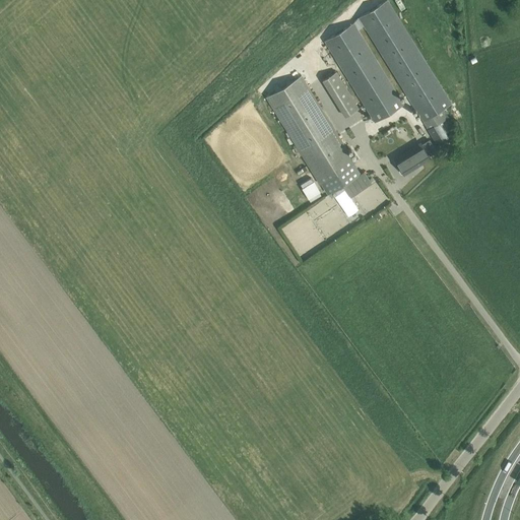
[(388,0),(384,0),(359,16),(423,121),(443,108),(451,103),(388,0)]
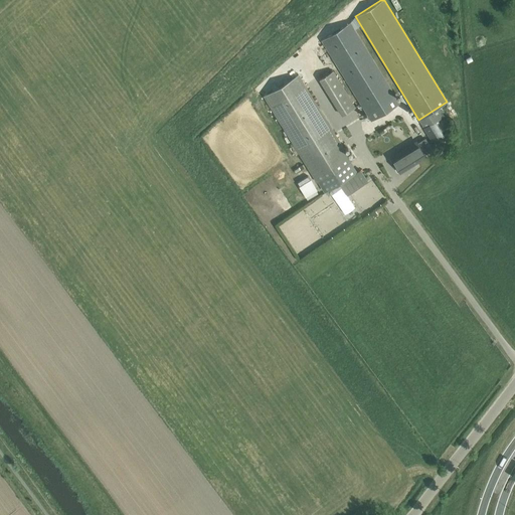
[(399,102),(350,21),(321,39),(370,120),(399,102)]
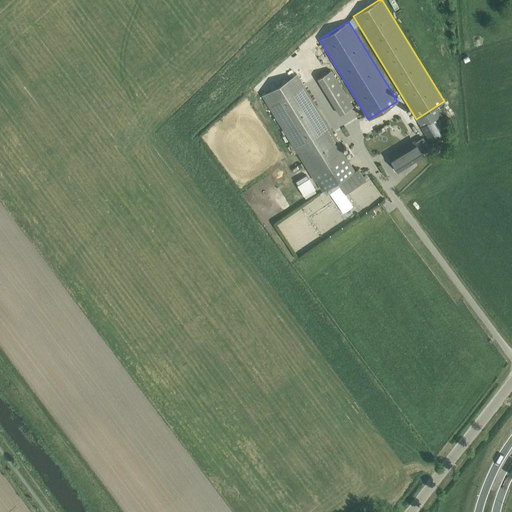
[(339,114),(353,105),(331,69),(317,78),(339,114)]
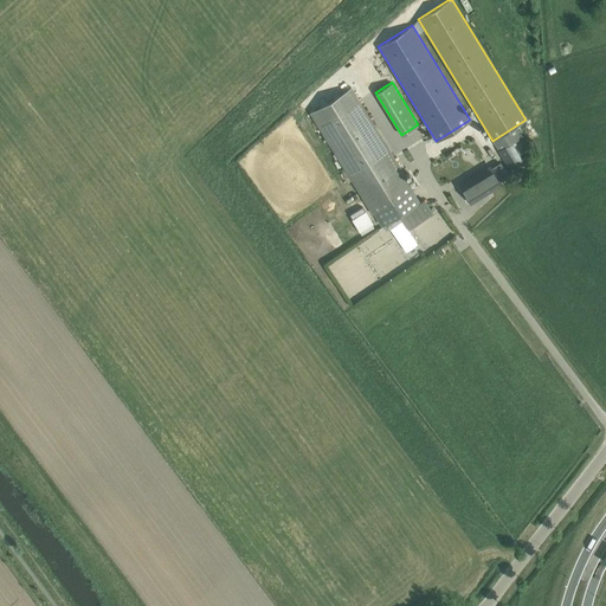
[(352,86),(310,113),(372,213),(378,211),(412,189),(413,188),(352,86)]
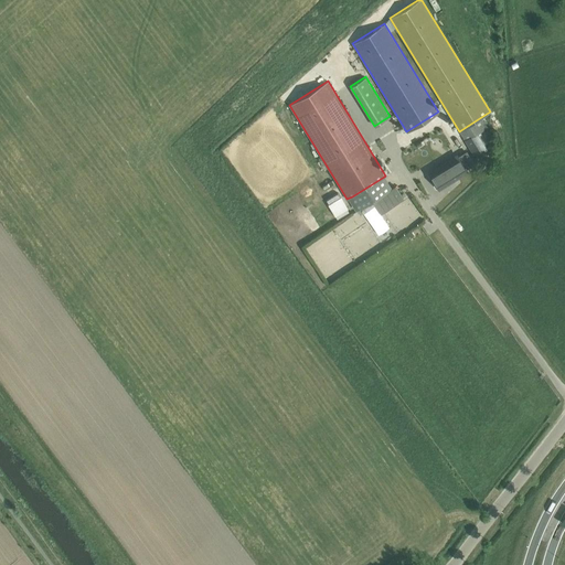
[(481,117),(459,131),(465,139),(464,139),(475,157),(487,149),(483,145),(489,141),(487,138),(492,136),(488,128),(478,134),(477,132),(488,126),(481,117)]
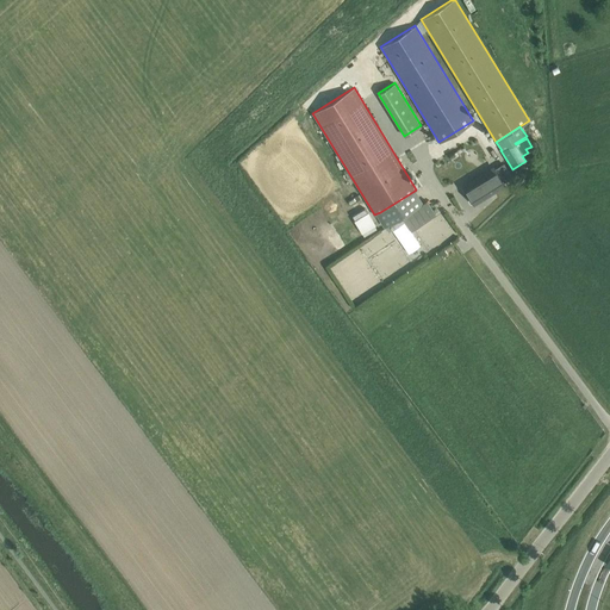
[(504,185),(498,174),(492,166),(462,185),(467,193),(473,203),(474,203),(473,200),(502,182),(503,185),(504,185)]
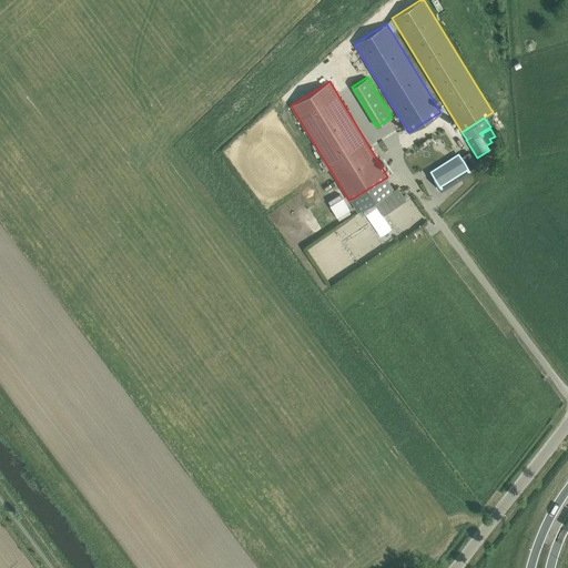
[(386,178),(354,198),(361,209),(393,189),(386,178)]
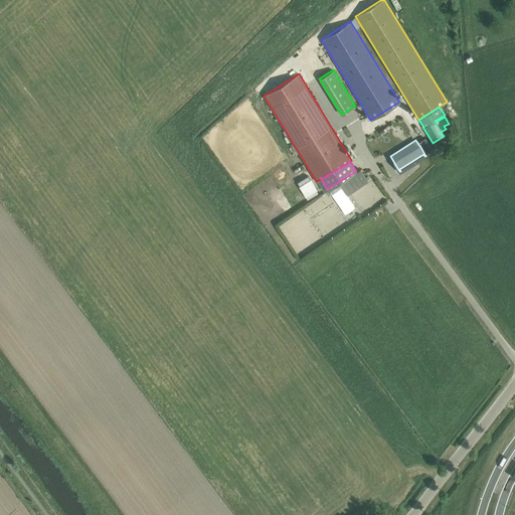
[(356,171),(327,189),(330,194),(341,186),(347,195),(368,181),(360,169),(356,171)]
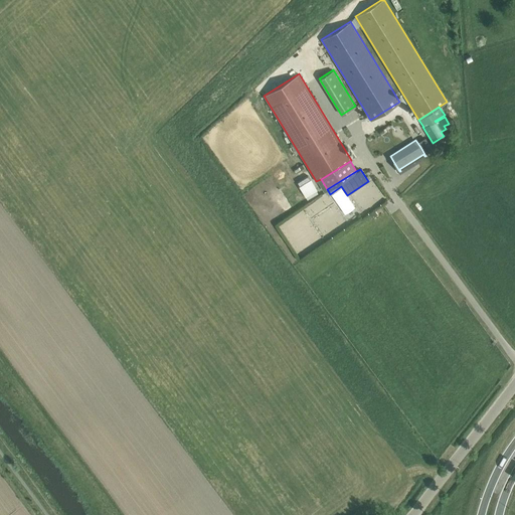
[(309,174),(296,181),(305,198),(318,191),(309,174)]
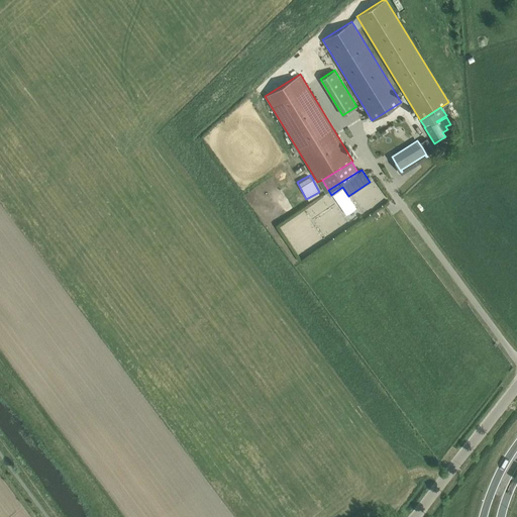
[(348,196),(342,187),(331,195),(346,216),(356,209),(348,196)]
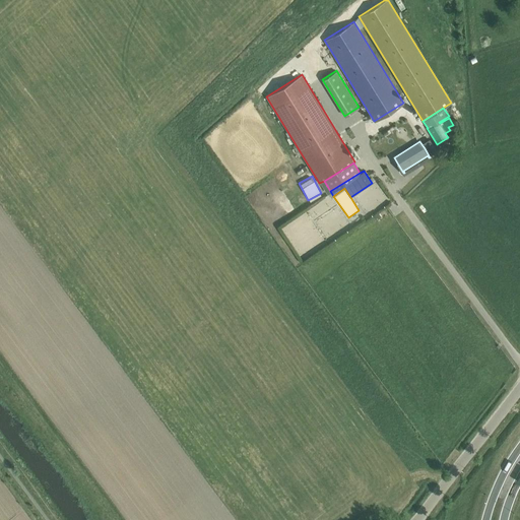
All buildings are outlined.
